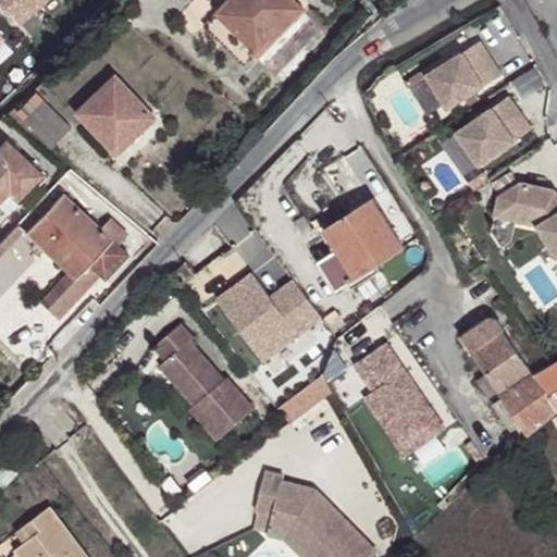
[(0,0),(20,23),(46,0),(0,0)]
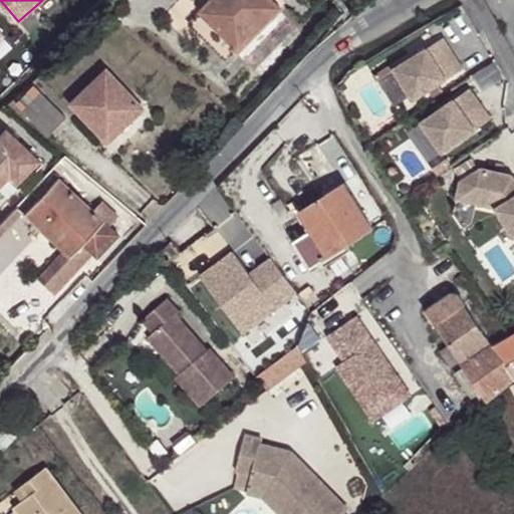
[(210,0),(207,3),(188,22),(226,61),(280,8),(271,0),(210,0)]
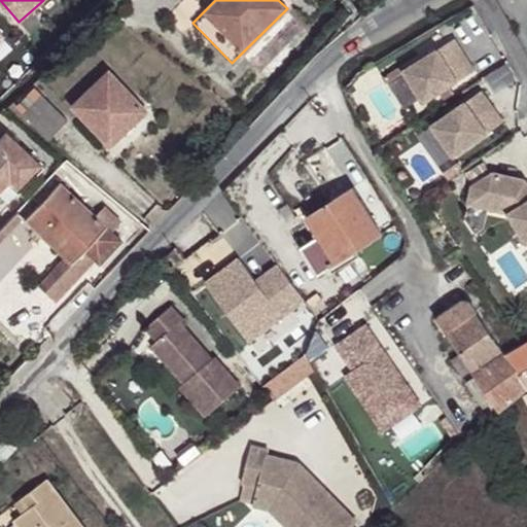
[(456,37),(403,69),(406,71),(423,101),(440,92),(450,85),(476,69),(456,37)]
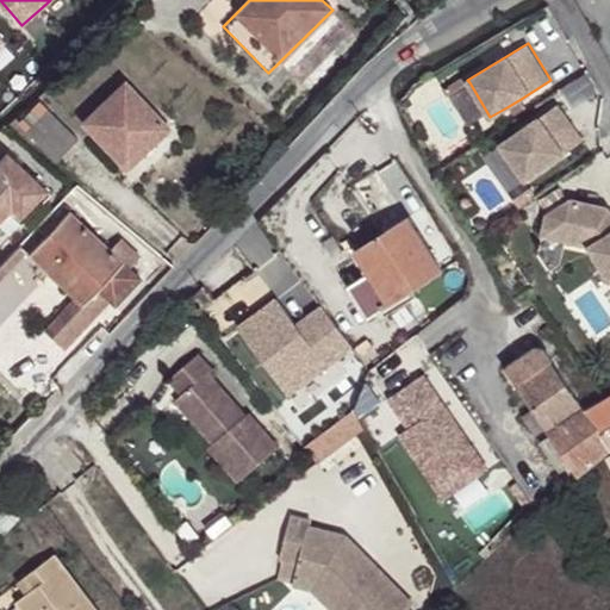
[(448,95),(470,82),(467,80),(466,76),(444,89),(448,95)]
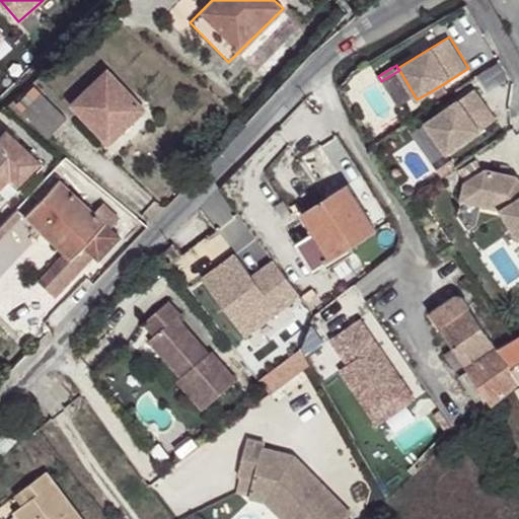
[(105,70),(70,104),(107,143),(143,109),(105,70)]
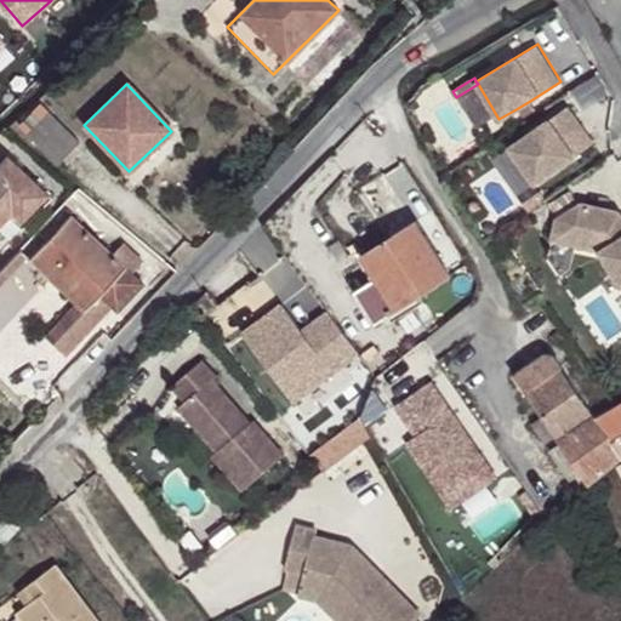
[(535,110),(530,101),(518,108),(523,117),(535,110)]
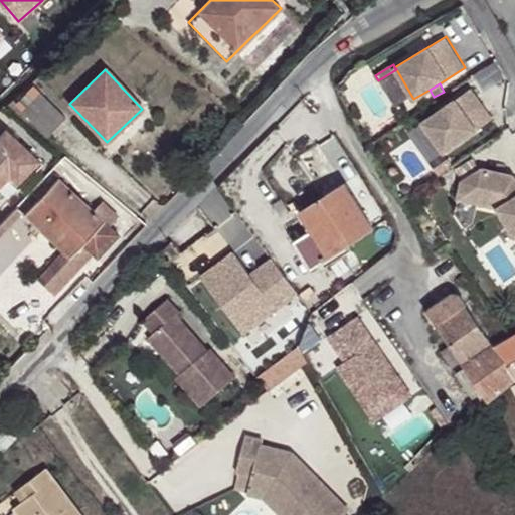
[(471,89),(421,123),(444,153),(492,119),(471,89)]
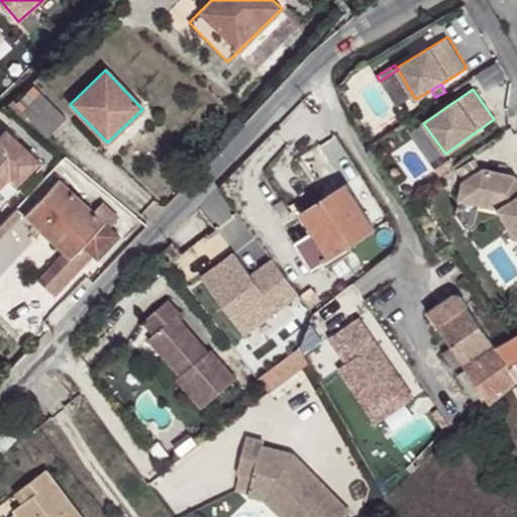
[(40,93),(22,111),(47,136),(66,118),(40,93)]
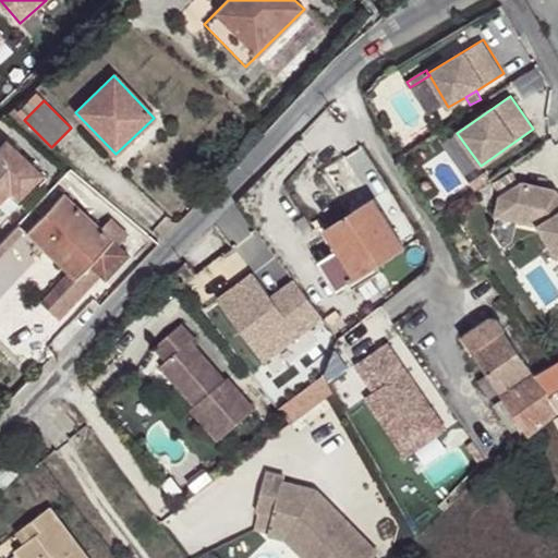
[(5,140),(0,145),(0,201),(10,190),(19,198),(41,173),(5,140)]
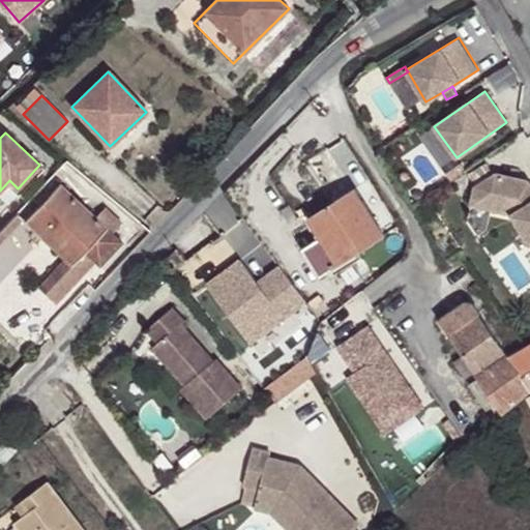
[(446,174),(451,181),(465,172),(461,165),(446,174)]
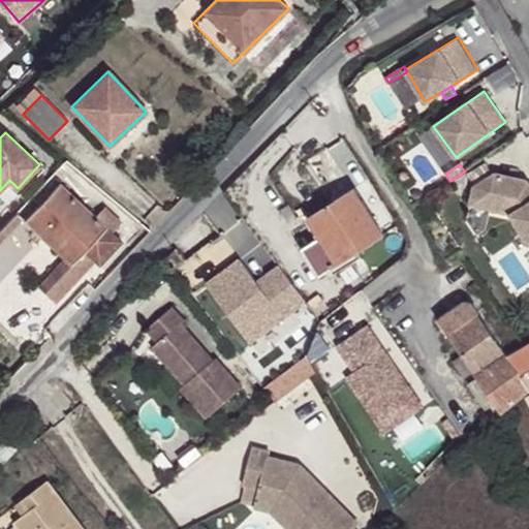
[(528,182),(527,180),(495,172),(474,185),(470,199),(489,204),(498,198),(514,203),(511,214),(528,244),(528,243),(528,182)]
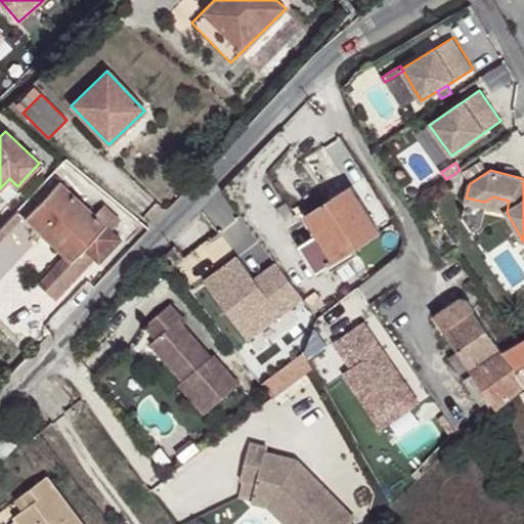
[(59,181),(25,218),(64,256),(38,284),(55,300),(94,259),(99,263),(121,239),(103,223),(108,217),(100,209),(95,215),(59,181)]
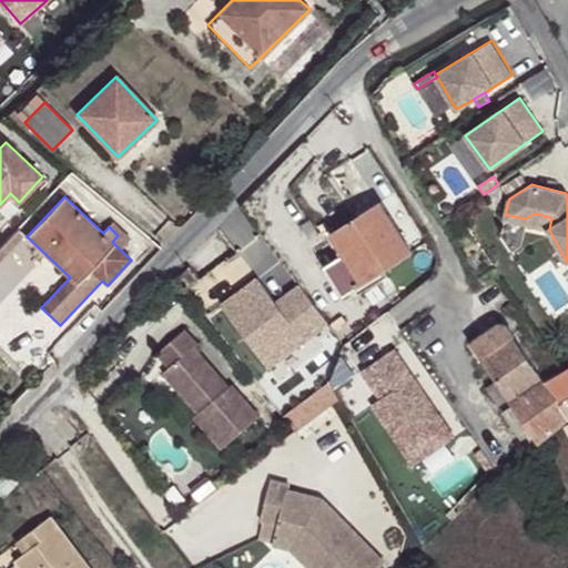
[(381,202),(331,234),(344,253),(323,266),(342,296),(365,282),(368,286),(387,274),(385,270),(413,252),(381,202)]
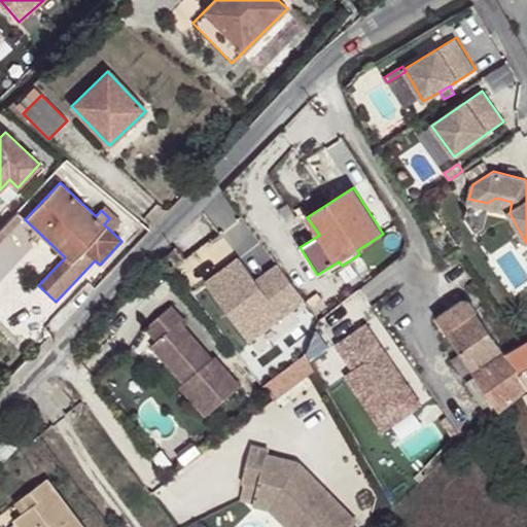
[(468,199),(467,204),(510,213),(512,202),(496,198),(487,203),(468,199)]
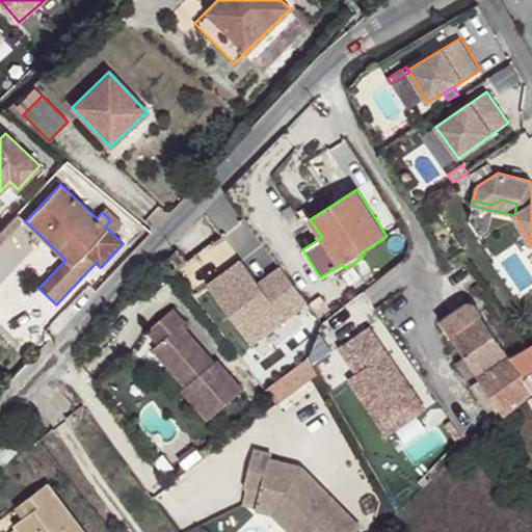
[(106,208),(102,212),(110,220),(105,227),(112,233),(122,223),(106,208)]
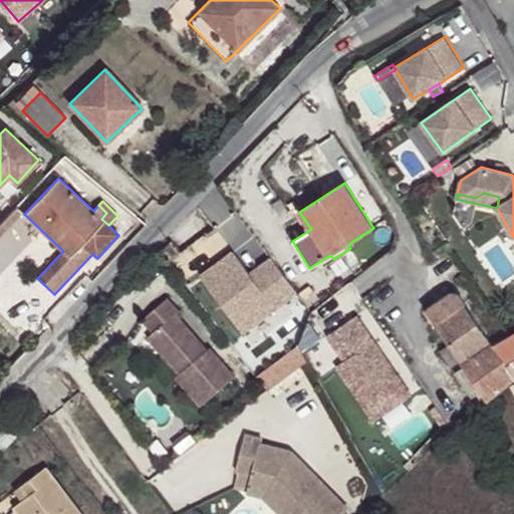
[(202,276),(244,332),(296,293),(271,259),(258,268),(261,273),(254,278),(251,274),(234,252),(202,276)]
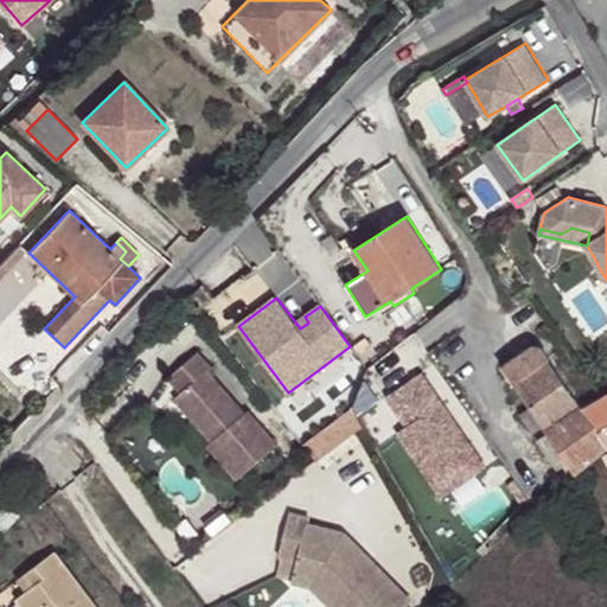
[(296,324),(300,328),(308,323),(305,317),(296,324)]
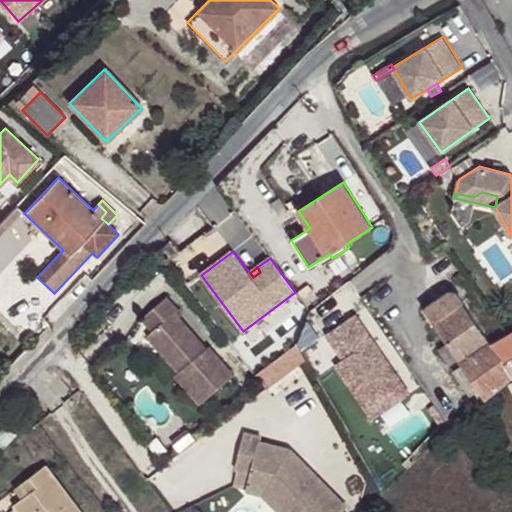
[(450,290),(425,308),(462,364),(454,369),(471,395),(474,392),(477,397),(482,395),(486,400),(511,379),(491,344),(455,292),(450,290)]
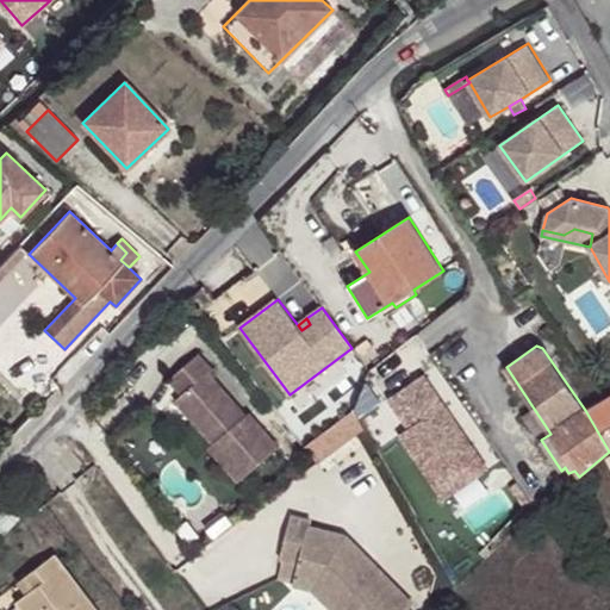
[(200,354),(169,380),(182,394),(174,400),(213,444),(209,449),(237,483),(279,446),(249,412),(247,415),(210,372),(213,369),(200,354)]
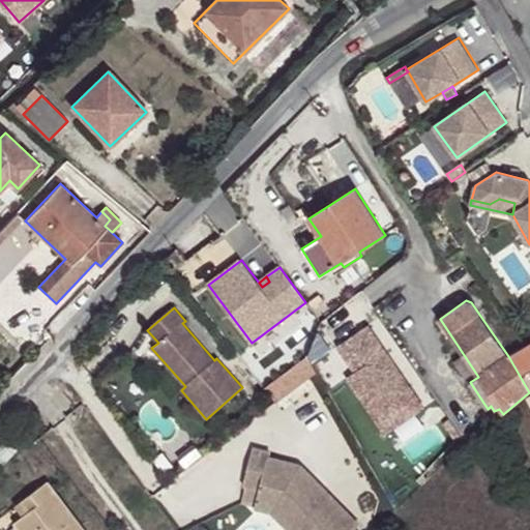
[(366,329),(339,348),(356,374),(348,380),(386,436),(422,411),(366,329)]
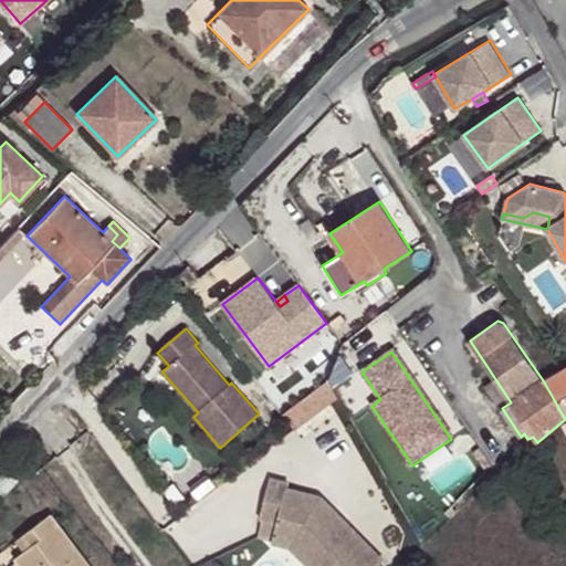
[(565,367),(543,380),(565,415),(565,394),(565,395),(565,394),(565,367)]
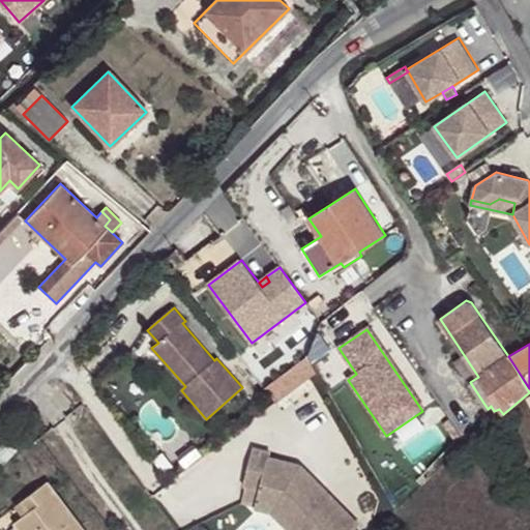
[(308,358),(265,389),(275,403),(317,372),(308,358)]
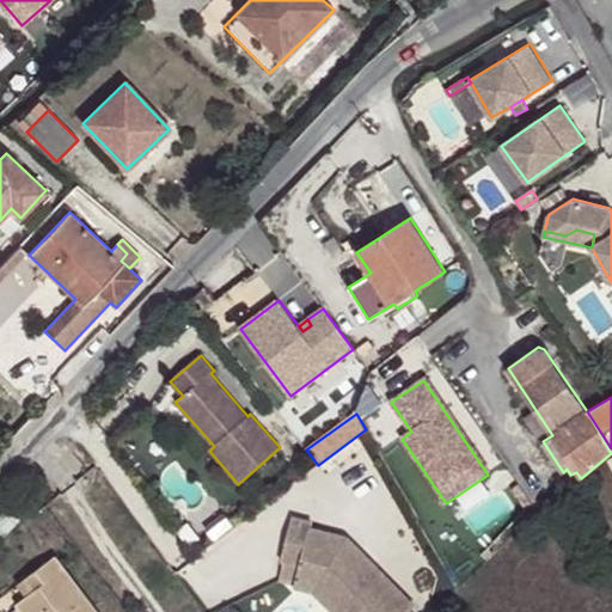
[(513,491),(527,513),(534,508),(520,487),(513,491)]
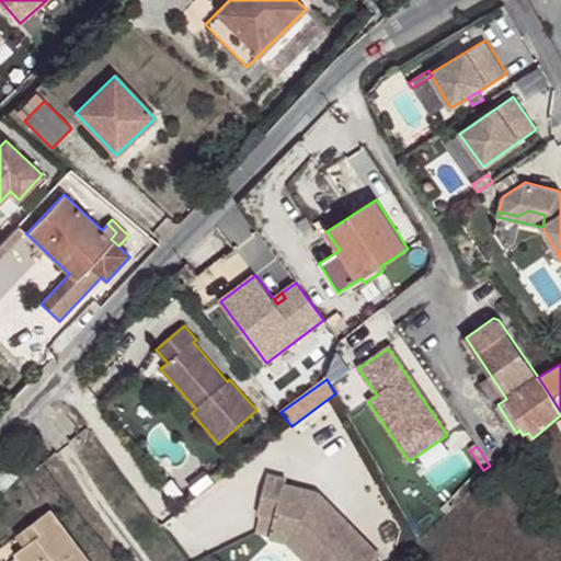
[(286,479),(267,474),(258,514),(261,515),(256,531),(271,535),(274,525),(299,531),(301,529),(318,546),(305,559),(306,560),(374,560),(379,556),(341,516),(339,518),(329,508),(331,506),(318,493),(285,484),(286,479)]
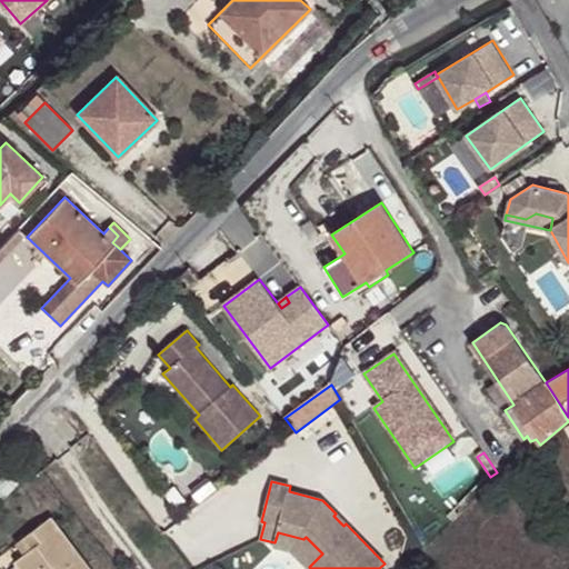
[(346,523),(336,513),(333,516),(343,526),(346,523)]
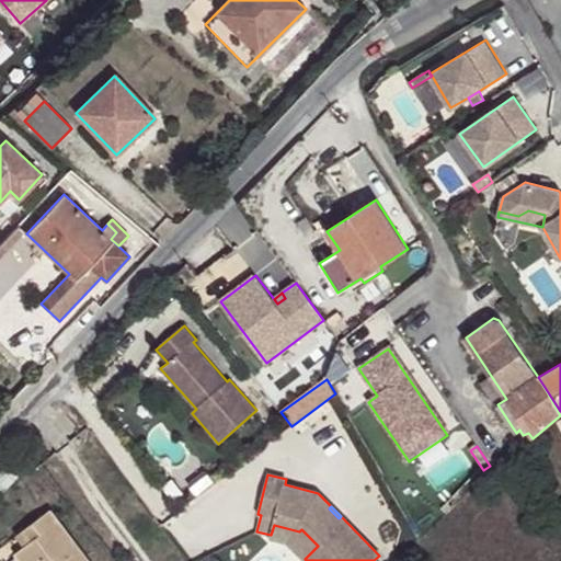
[(86,560),(49,511),(23,530),(31,541),(24,547),(15,553),(20,560),(86,560)]
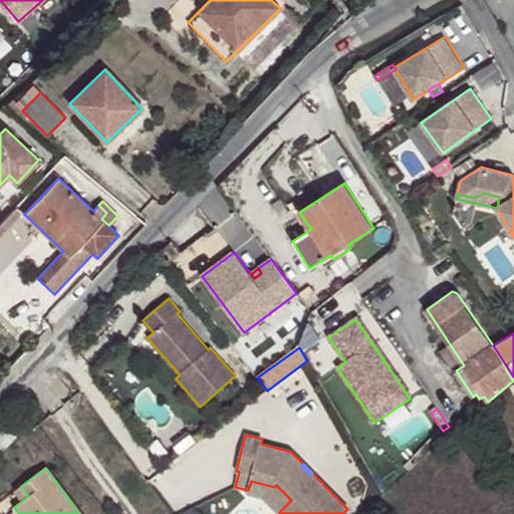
[(274,487),(251,481),(248,490),(248,493),(264,497),(279,512),(291,500),(276,485),(274,487)]
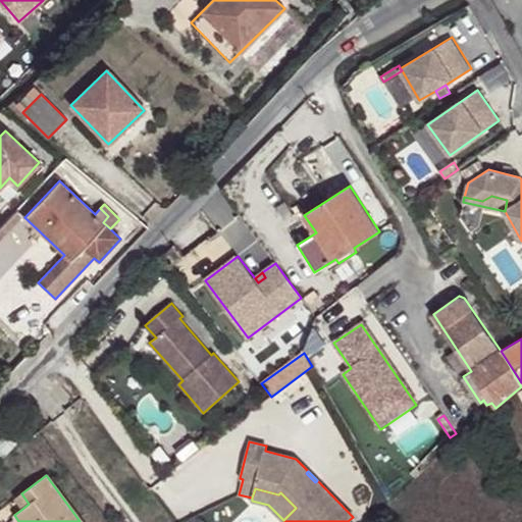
[(21,493),(15,499),(22,509),(29,504),(21,493)]
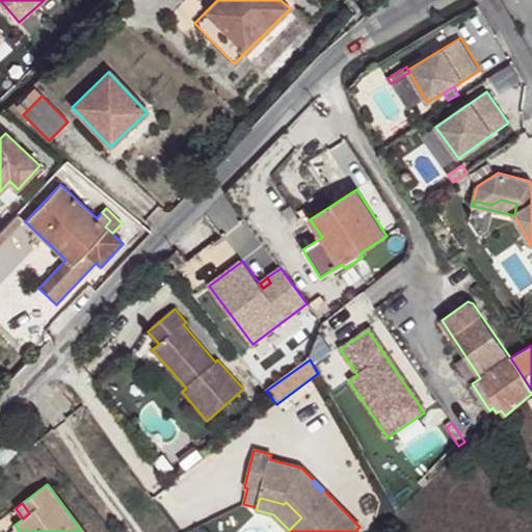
All buildings are outlined.
